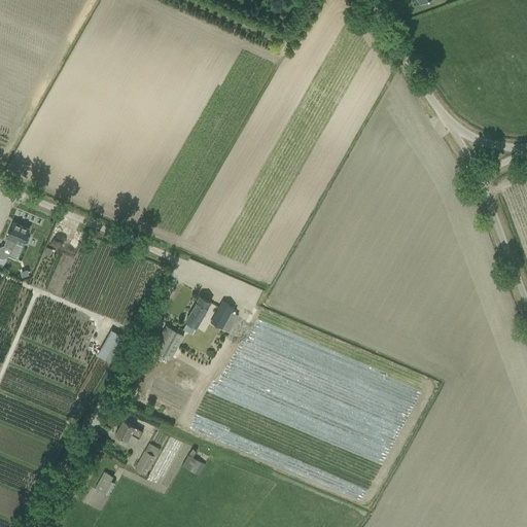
[(7,237),(4,244),(5,246),(11,249),(8,256),(15,259),(23,243),(25,244),(27,242),(28,239),(27,237),(26,236),(29,230),(13,222),(7,237)]
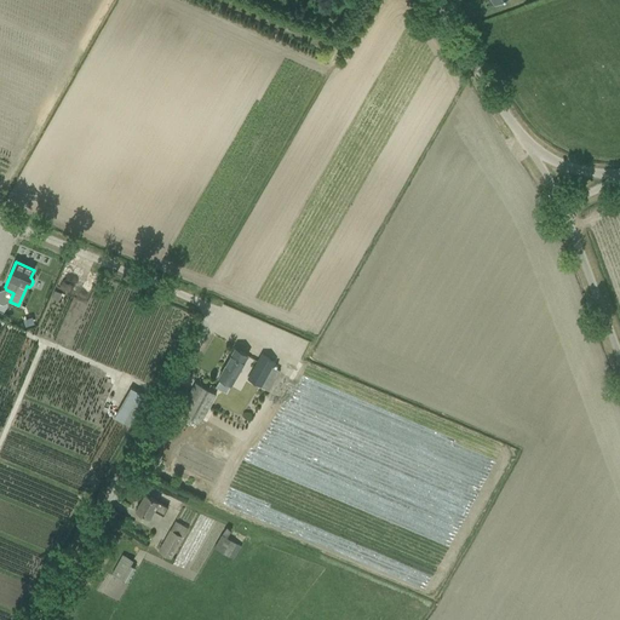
[(231,384),(247,355),(235,348),(218,377),(231,384)]
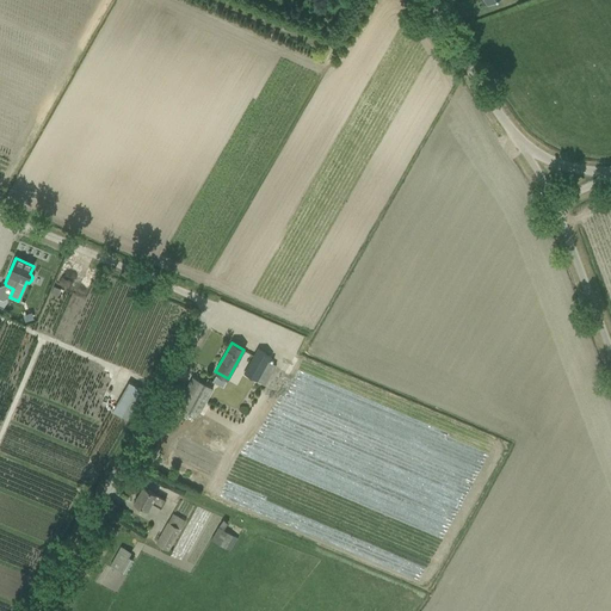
[(258,380),(265,383),(275,365),(269,362),(271,357),(258,350),(252,360),(245,372),(258,380)]
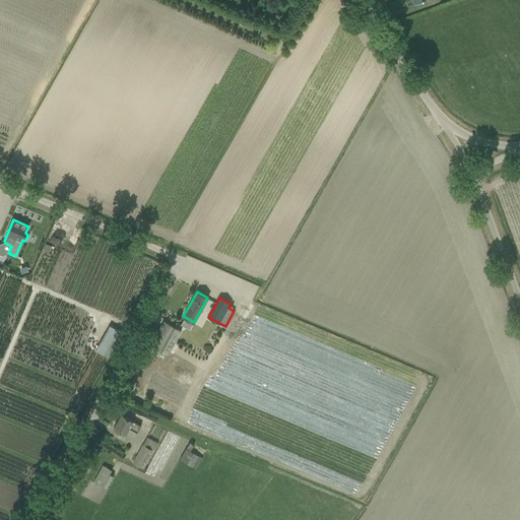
[(400,400),(410,375),(262,318),(252,343),(400,400)]
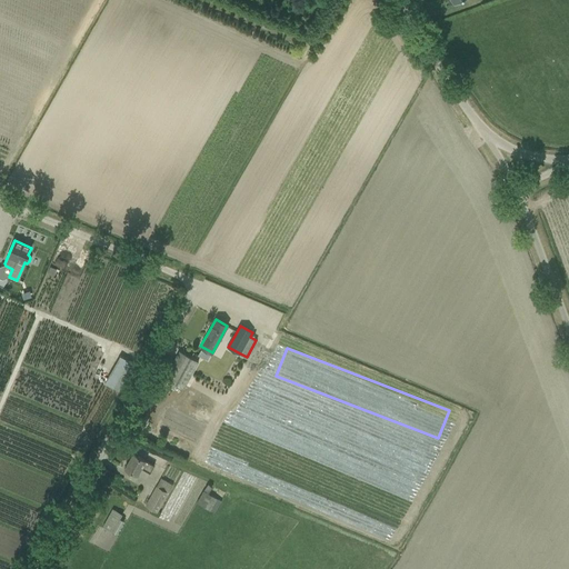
[(175,382),(177,385),(183,388),(198,362),(191,359),(189,357),(179,351),(165,377),(175,382)]
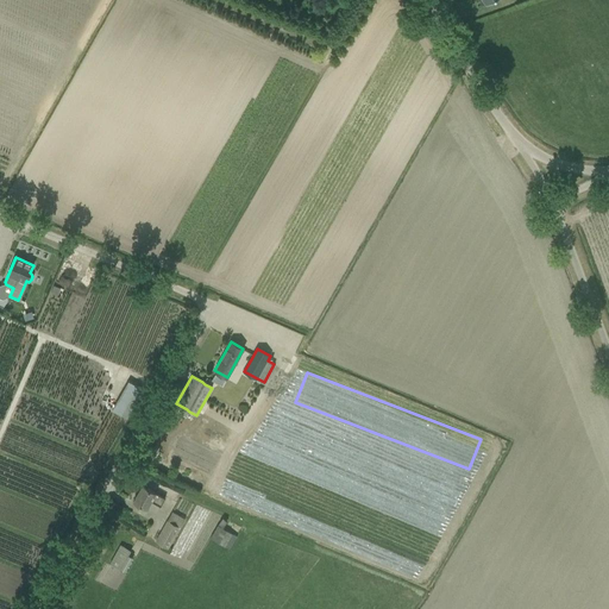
[(115,414),(133,422),(149,393),(132,383),(115,414)]
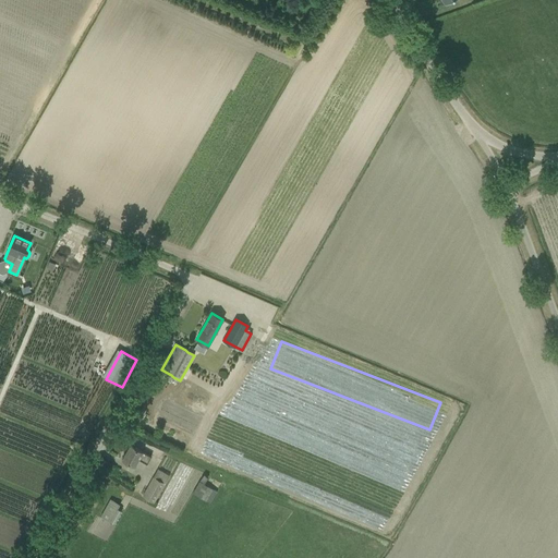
[(185,379),(177,397),(183,400),(192,383),(185,379)]
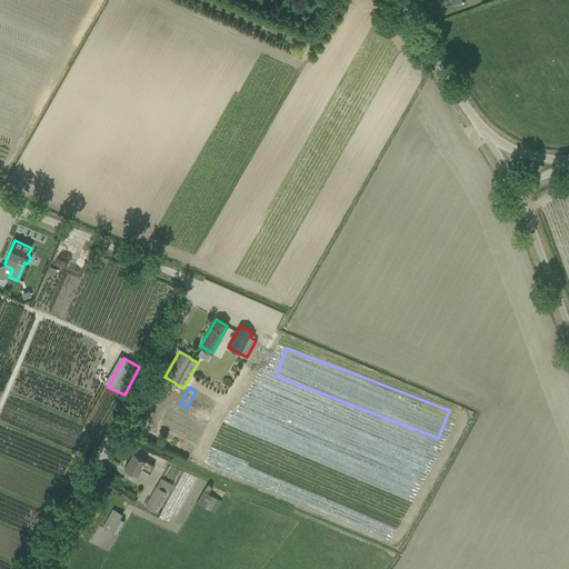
[(125,468),(135,473),(137,476),(142,467),(150,471),(153,466),(142,459),(133,453),(125,468)]
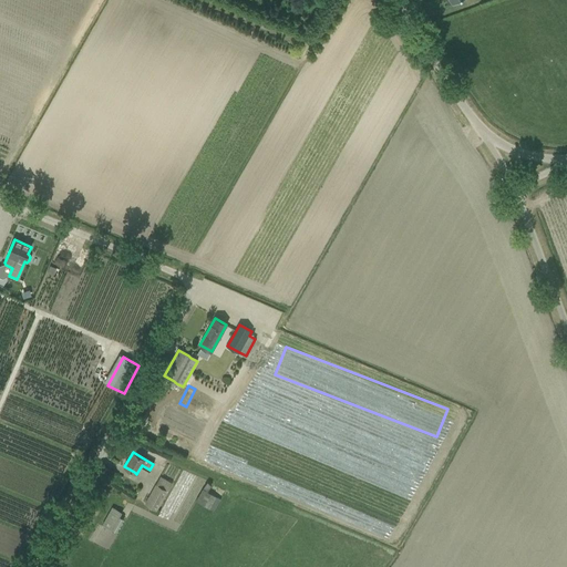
[(145,504),(156,511),(172,483),(160,476),(145,504)]
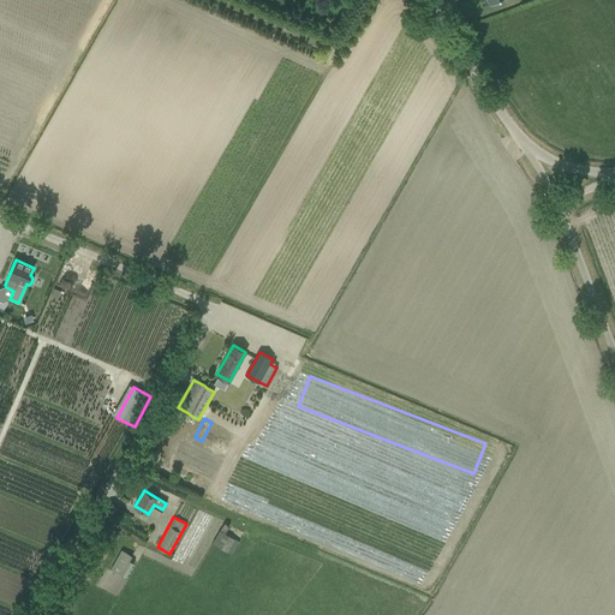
[(232,554),(239,542),(219,530),(212,543),(232,554)]
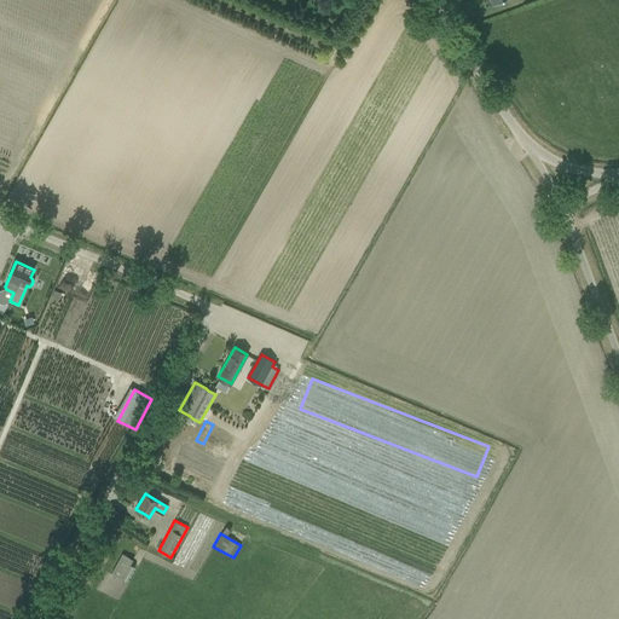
[(122,554),(111,573),(127,582),(136,567),(129,563),(132,560),(122,554)]
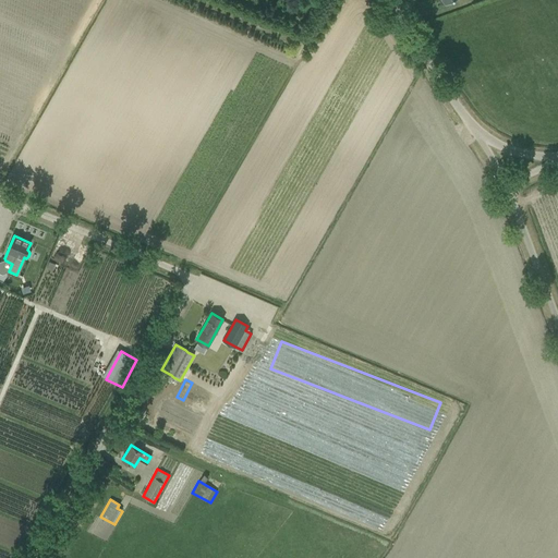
All buildings are outlined.
